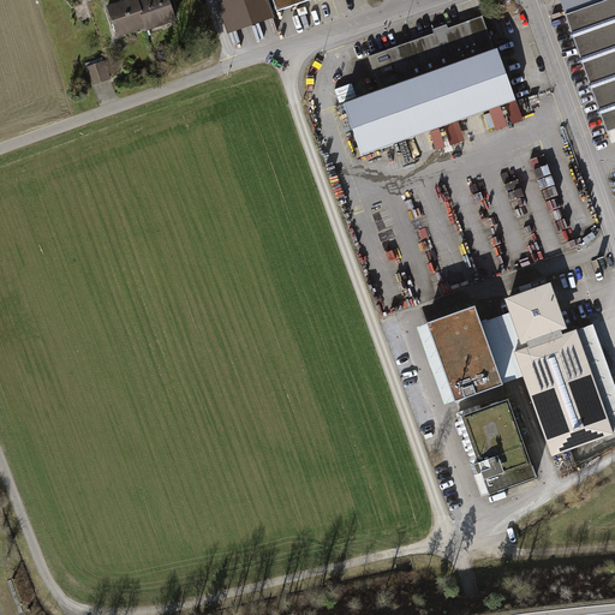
[(130,0),(108,9),(118,36),(147,27),(137,1),(137,0),(130,0)]
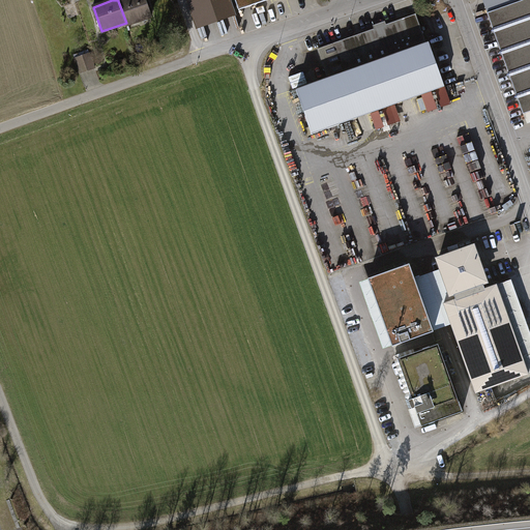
[(145,0),(122,0),(118,1),(126,23),(127,26),(152,18),(145,0)]
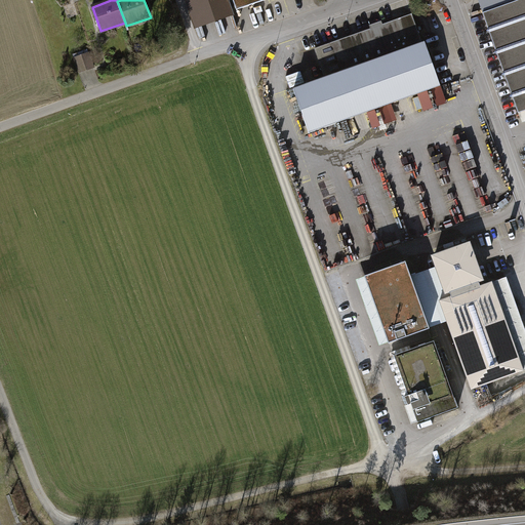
[(177,0),(179,4),(191,0),(229,0),(234,13),(272,0),(177,0)]
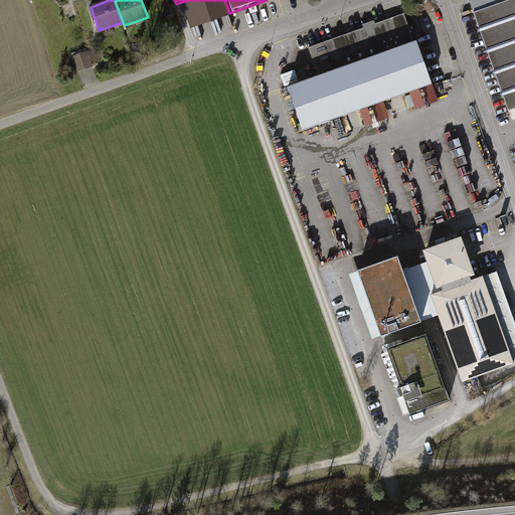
[(469,0),(474,13),(511,0),(469,0)]
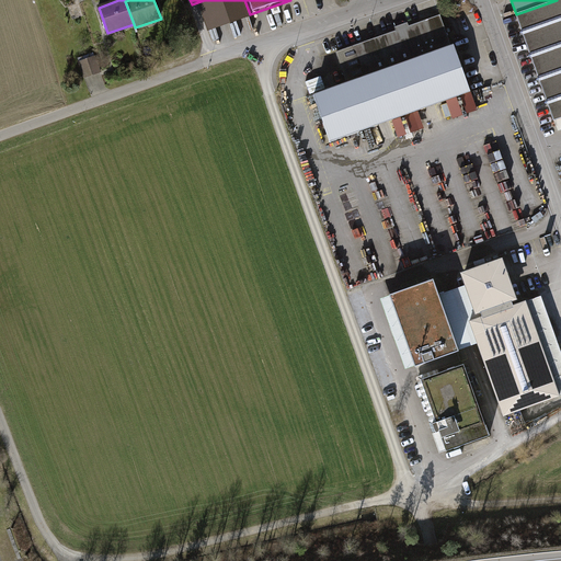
[(560,130),(560,0),(557,0),(516,14),(558,132),(560,130)]
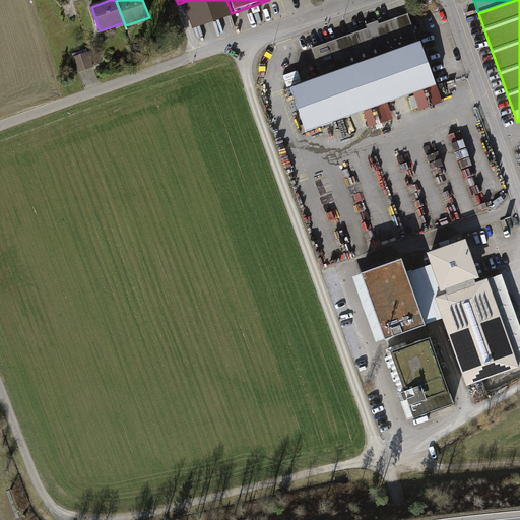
[(290,88),(307,132),(437,85),(421,43),(418,44),(408,14),(376,26),(377,28),(372,30),(371,27),(312,49),(322,77),(290,88)]
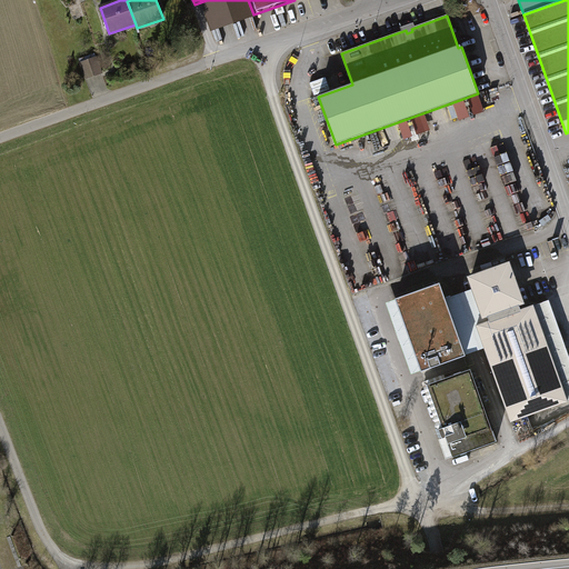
[(97,58),(81,63),(86,79),(102,73),(97,58)]
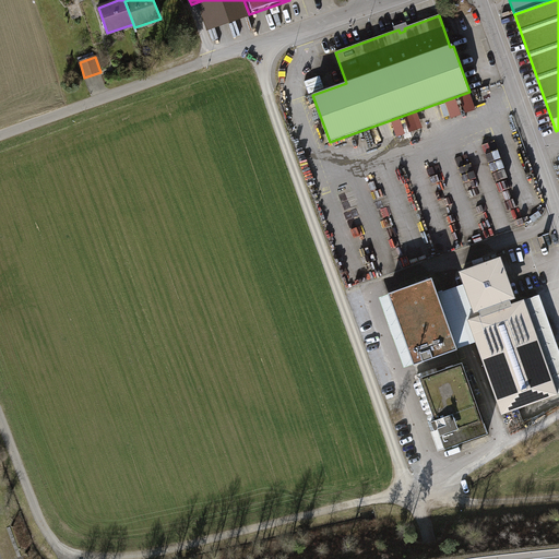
[(476,342),(502,415),(558,395),(524,300),(510,306),(508,299),(512,298),(499,261),(463,274),(466,284),(476,310),(480,309),(483,316),(468,320),(476,342)]
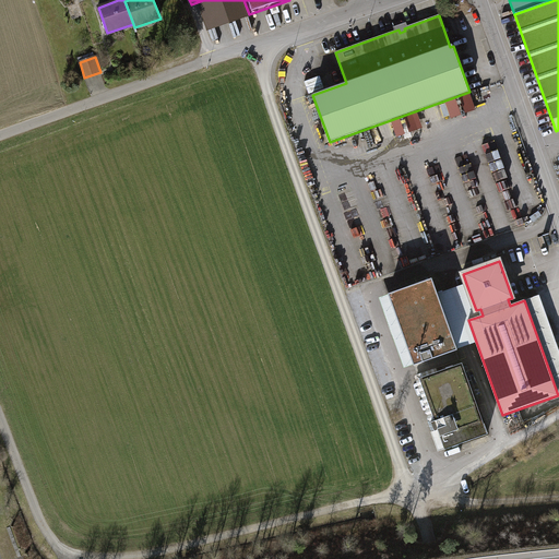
[(432,278),(379,298),(404,368),(414,365),(414,366),(458,351),(456,348),(437,294),(432,278)]
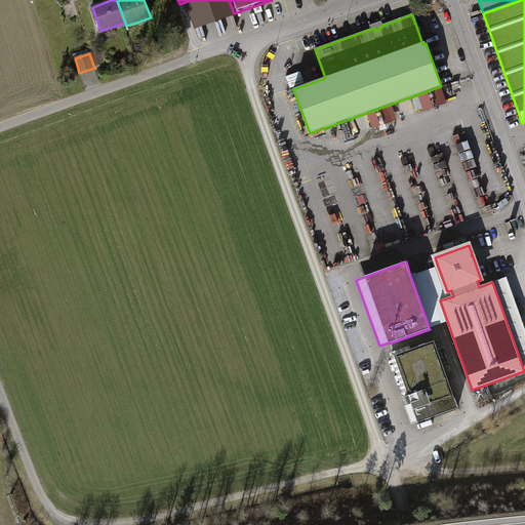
[(438,267),(410,276),(429,327),(447,321),(440,300),(453,296),(451,290),(447,291),(438,267)]
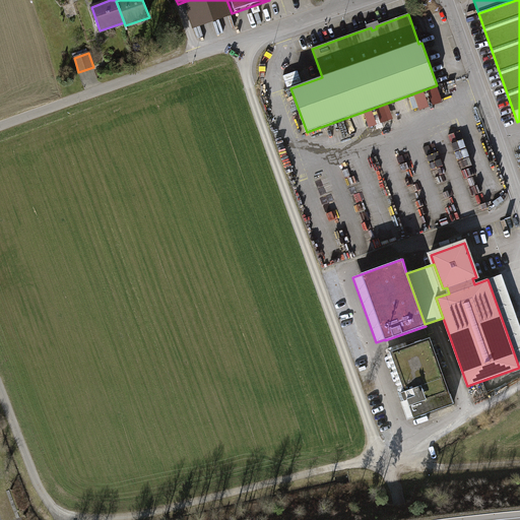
[(519,326),(502,274),(488,279),(519,368),(519,367),(519,326)]
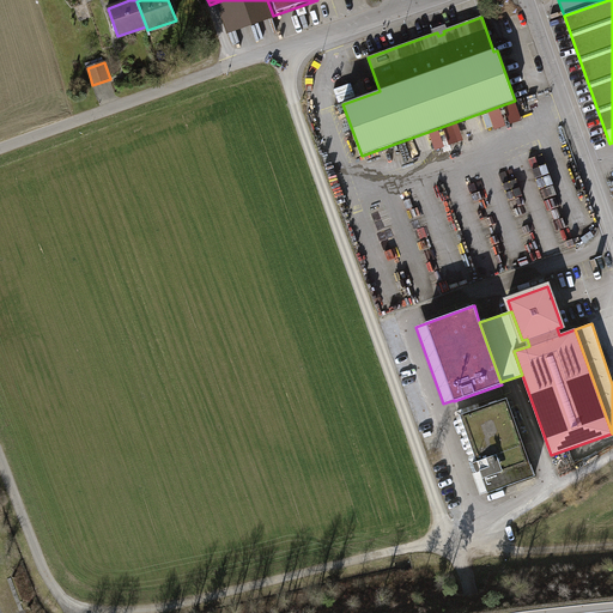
[(479,404),(455,412),(473,463),(477,473),(473,474),(480,495),(535,475),(532,465),(530,465),(507,399),(497,401),(490,404),(490,405),(480,407),(479,404)]
